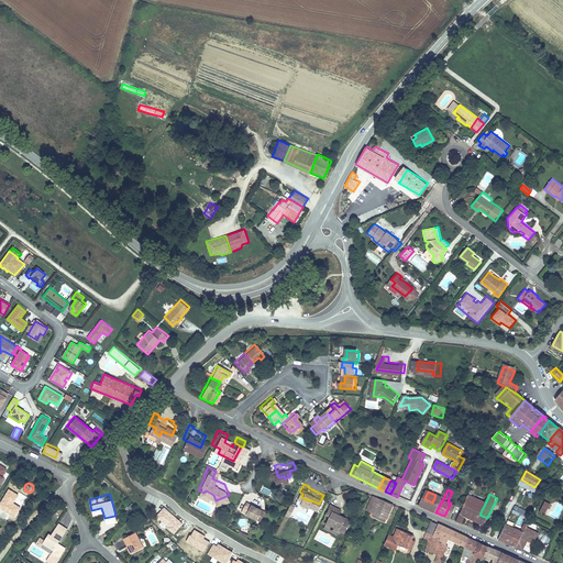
[(435,512),(443,498),(435,495),(432,503),(424,498),(420,506),(435,512)]
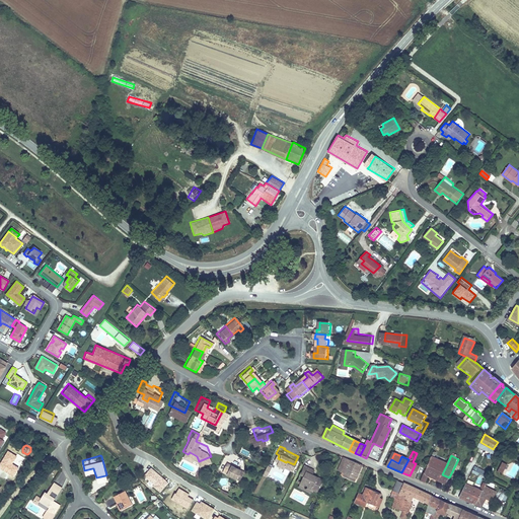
[(442,474),(447,464),(431,456),(424,472),(423,472),(420,479),(426,483),(429,475),(446,484),(449,477),(442,474)]
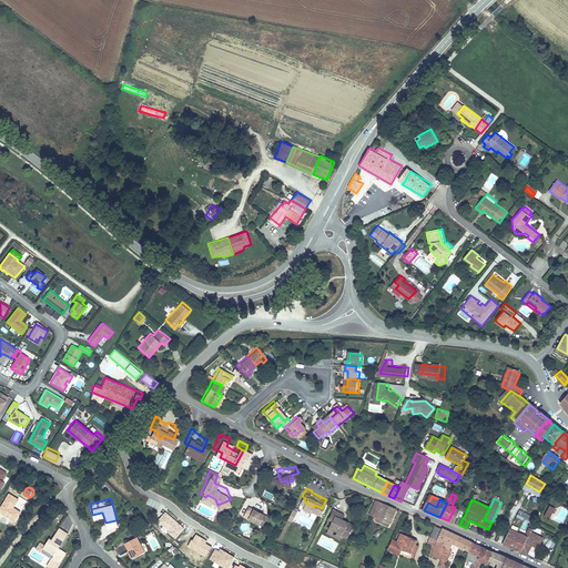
[(257,519),(263,509),(247,501),(243,511),(257,519)]
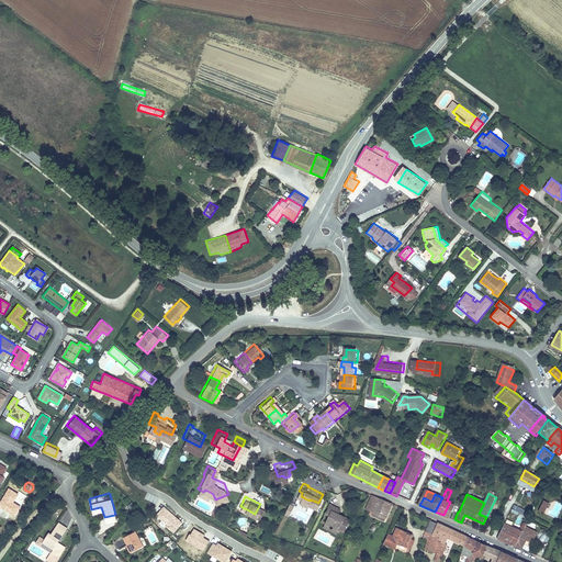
[(327,516),(336,498),(333,497),(332,497),(324,514),(324,515),(327,516)]
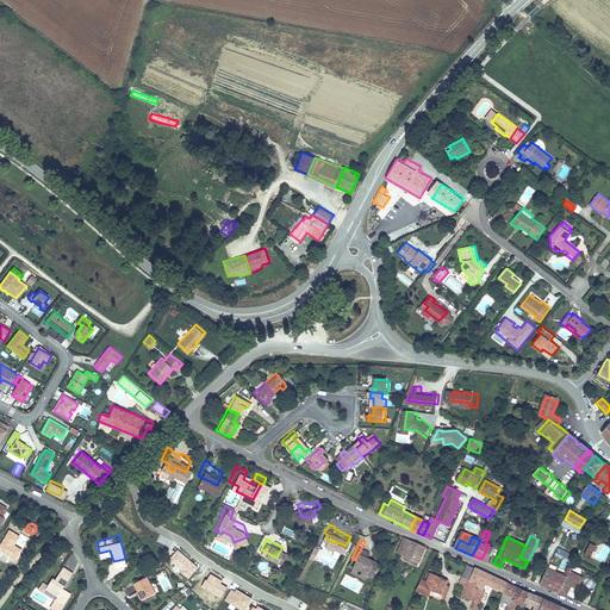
[(415,562),(423,545),(409,540),(403,553),(408,555),(406,559),(415,562)]
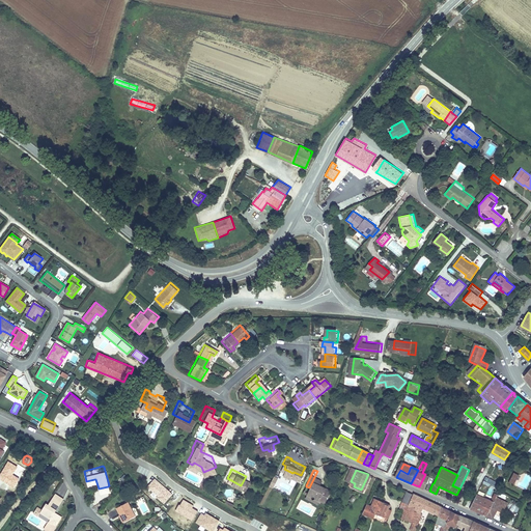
[(324,475),(317,471),(309,487),(313,491),(316,490),(318,493),(320,494),(326,497),(327,497),(332,485),(332,484),(323,480),(323,479),(323,478),(324,475)]
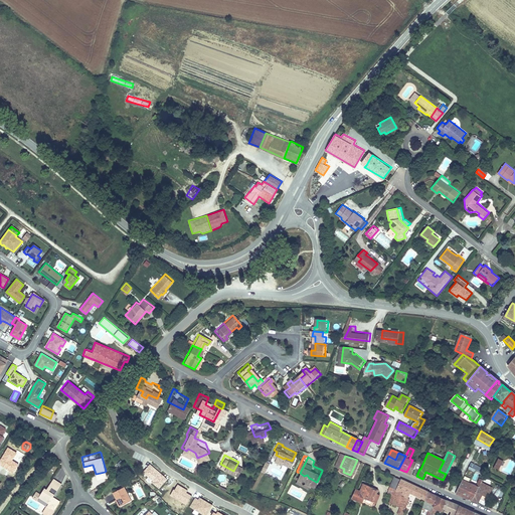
[(498,458),(493,468),(498,471),(504,461),(498,458)]
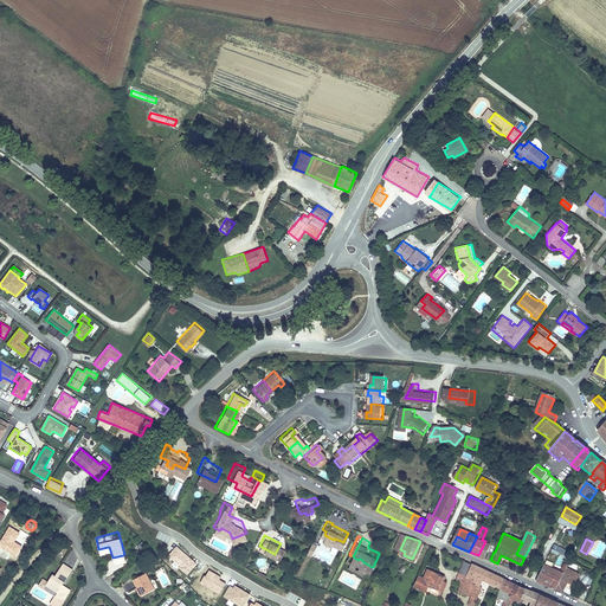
[(484,558),(490,543),(485,541),(478,555),(484,558)]
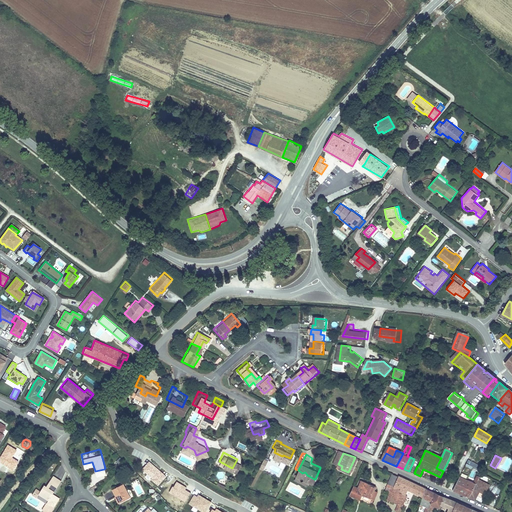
[(236,470),(241,461),(237,459),(232,468),(236,470)]
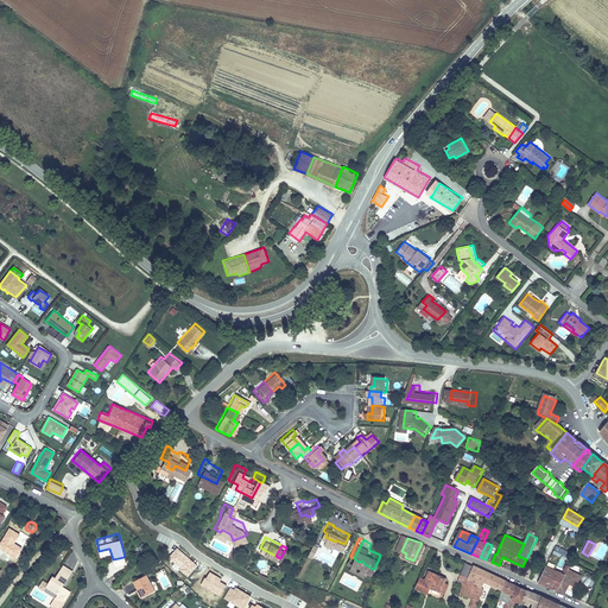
[(568,558),(570,551),(556,545),(553,551),(568,558)]
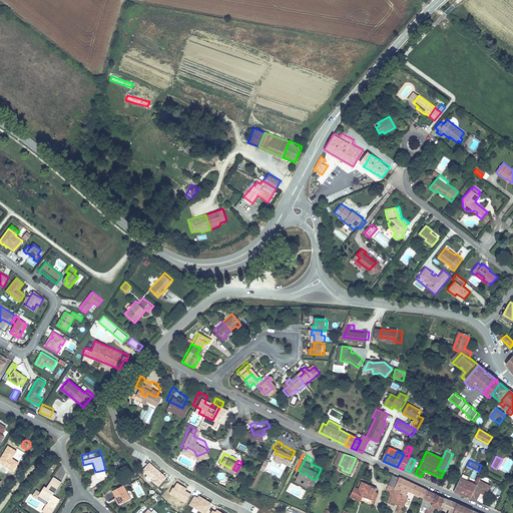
[(307,477),(303,475),(303,474),(299,471),(298,474),(297,475),(298,475),(308,481),(309,480),(310,477),(308,476),(307,477)]
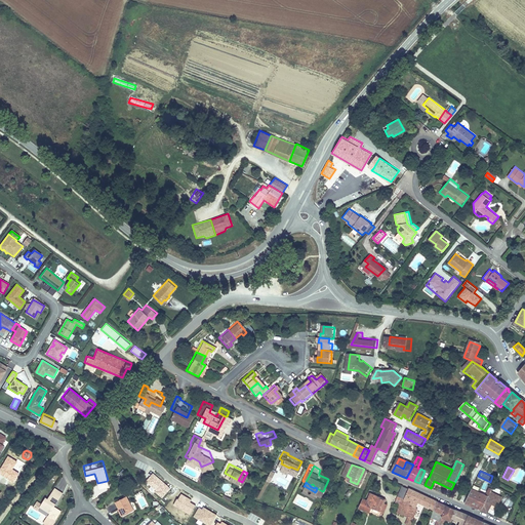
[(401,499),(407,486),(400,483),(394,496),(401,499)]
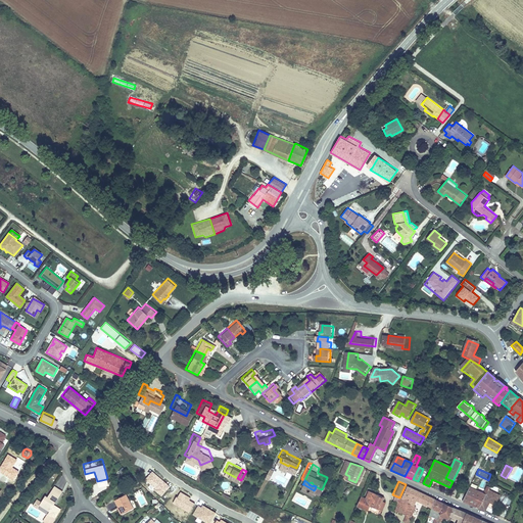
[(377,495),(379,490),(375,488),(377,486),(369,482),(365,489),(361,487),(357,496),(367,502),(369,496),(378,501),(380,496),(377,495)]
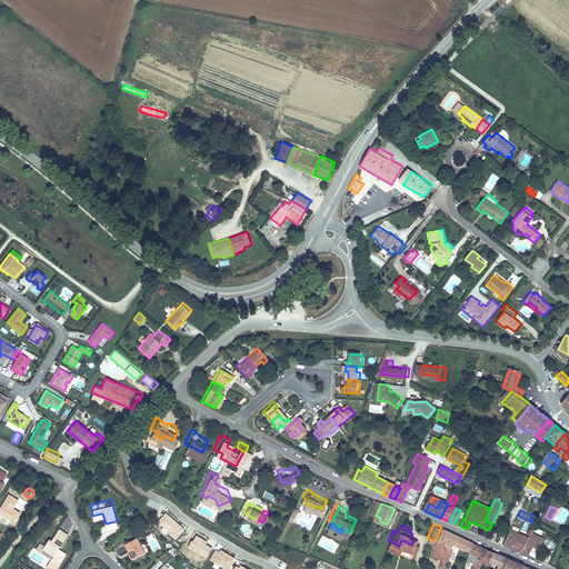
[(63,538),(67,531),(57,527),(51,539),(49,538),(46,545),(43,548),(56,555),(49,567),(53,568),(58,568),(68,552),(59,547),(61,542),(56,540),(58,535),(63,538)]
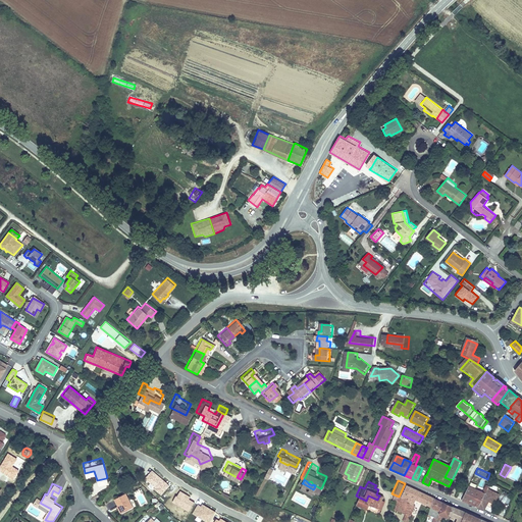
[(432,496),(405,483),(399,497),(395,506),(407,511),(414,497),(429,504),(432,496)]
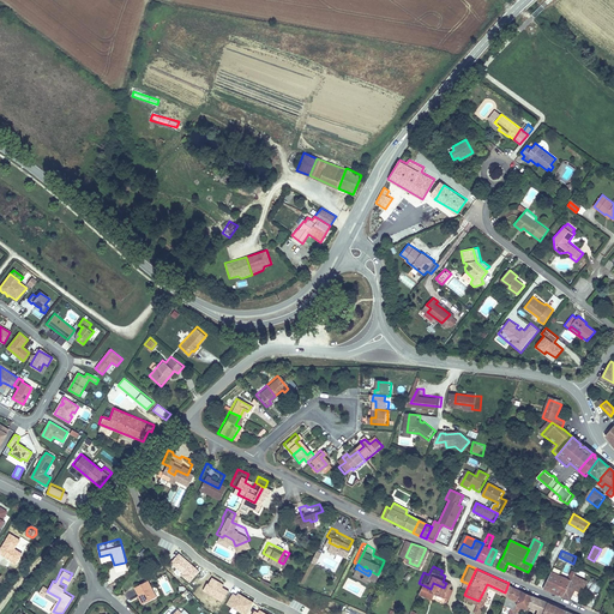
[(148,571),(132,577),(136,585),(139,584),(143,593),(155,588),(148,571)]
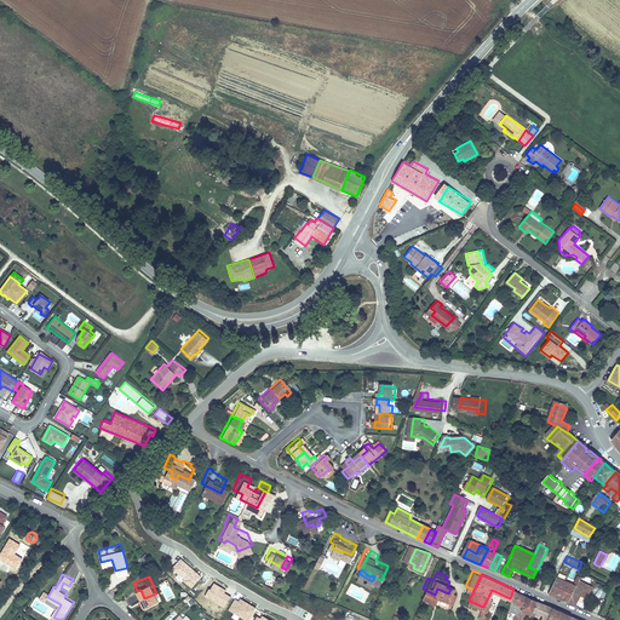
[(574,592),(577,586),(556,578),(547,593),(568,603),(574,592)]
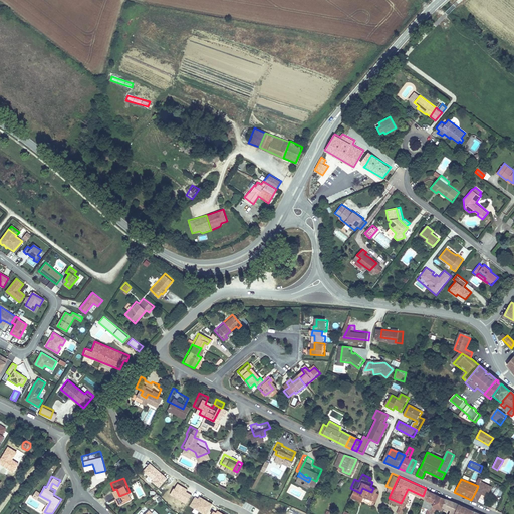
[(479,487),(478,486),(476,491),(486,496),(491,487),(481,482),(479,487)]
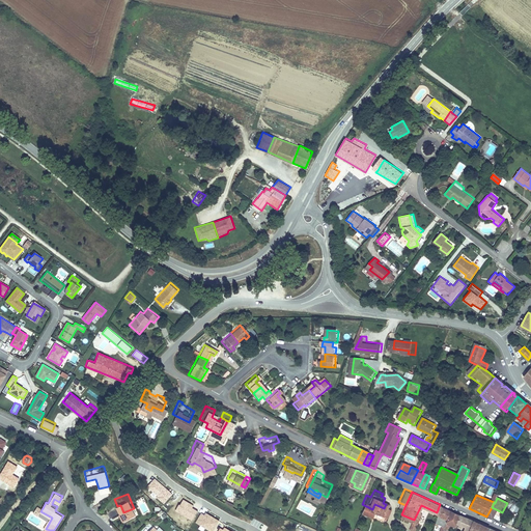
[(198,513),(214,522),(220,510),(207,504),(206,506),(203,504),(198,513)]
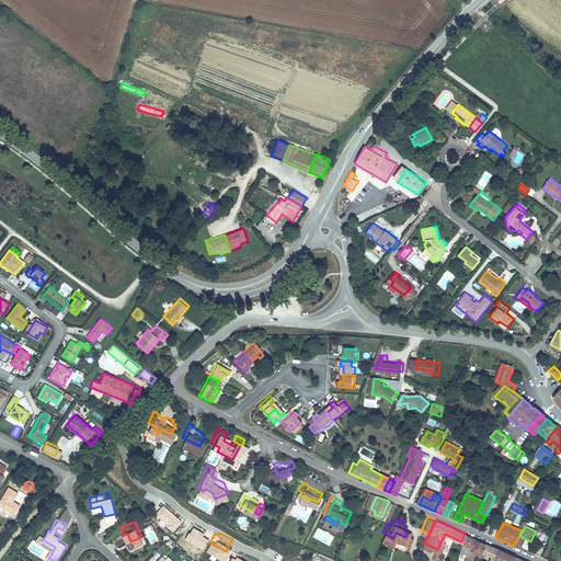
[(470,550),(474,538),(465,533),(461,541),(460,546),(470,550)]
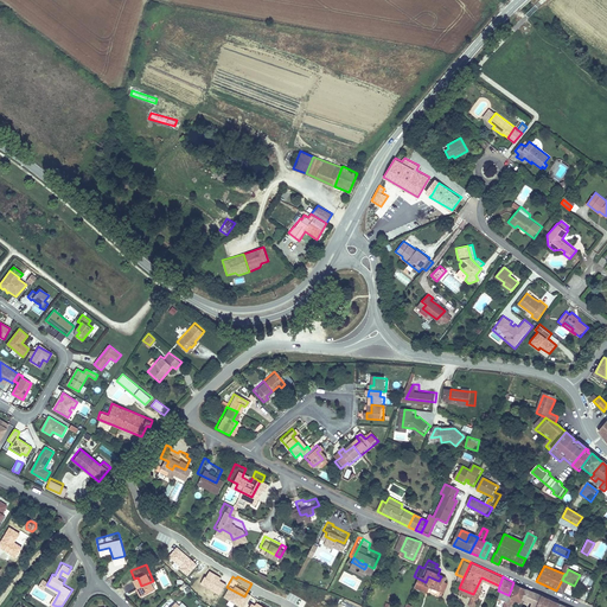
[(125,587),(128,593),(136,589),(133,582),(125,587)]
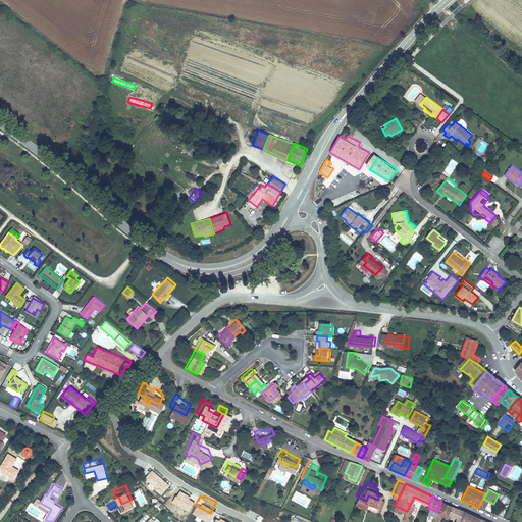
[(448,511),(450,504),(441,501),(437,512),(440,514),(446,516),(448,511)]
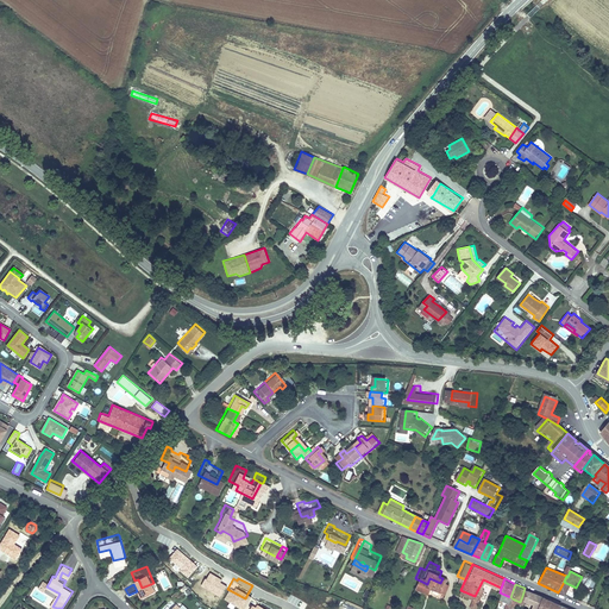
[(538,603),(541,595),(525,588),(522,596),(532,601),(538,603)]
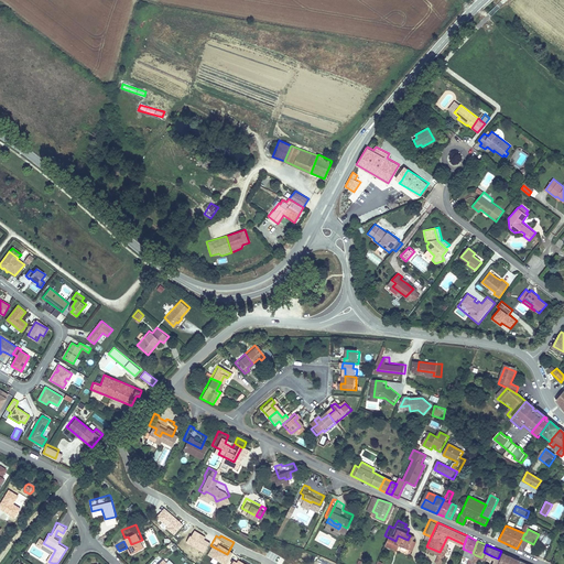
[(251,563),(255,560),(240,551),(238,553),(236,551),(231,557),(241,563),(240,563),(251,563)]
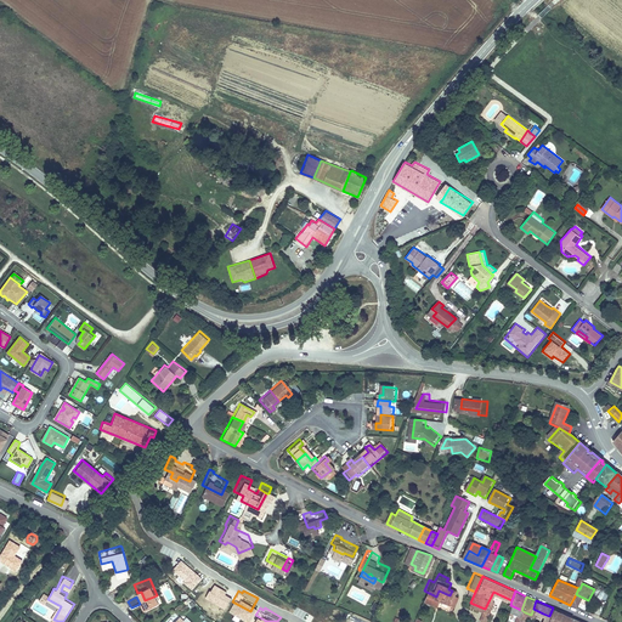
[(570,621),(572,616),(553,608),(549,616),(547,621),(570,621)]
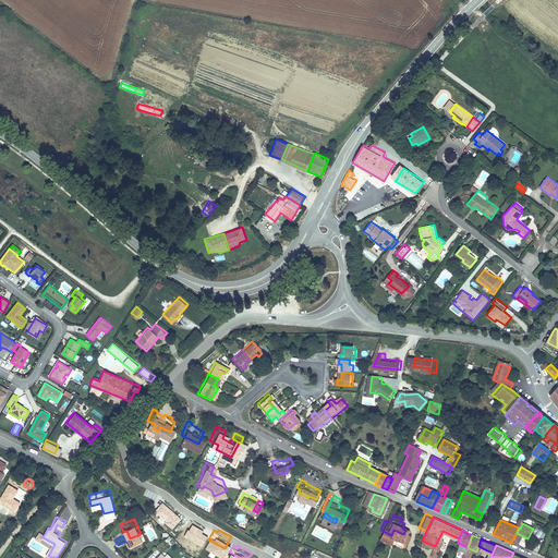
[(170,557),(159,547),(148,557),(170,557)]
